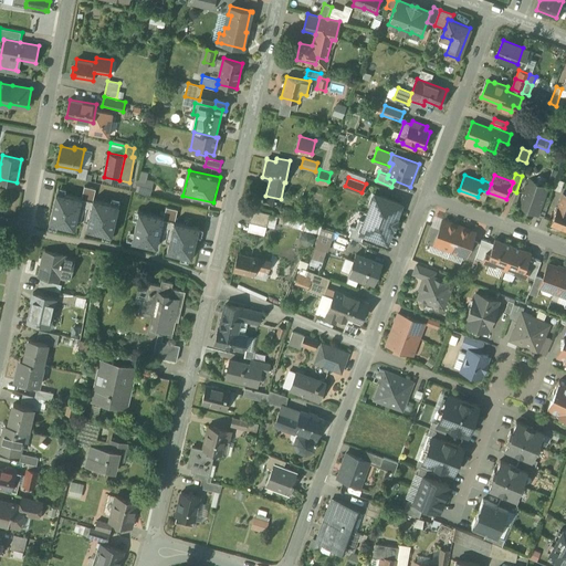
[(547,186),(528,180),(520,206),(537,212),(538,212),(544,195),(547,186)]
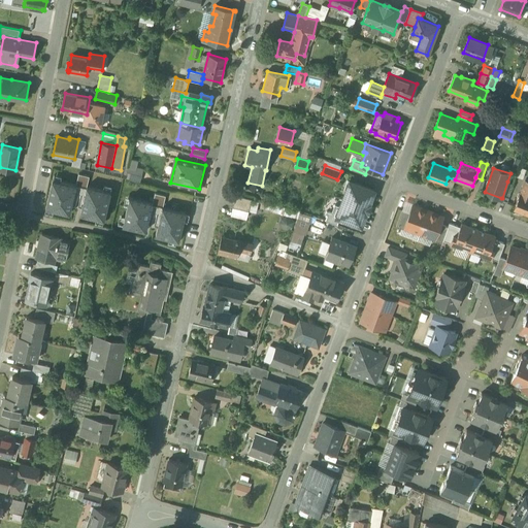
[(70,215),(76,185),(52,179),(44,208),(70,215)]
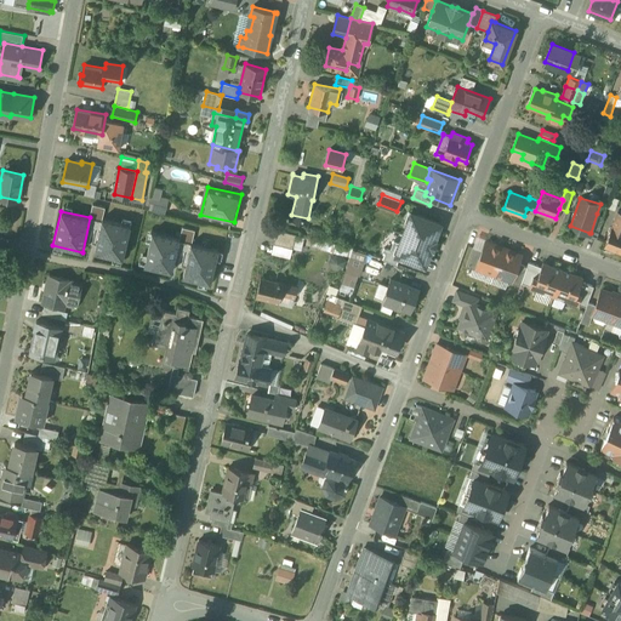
[(394,256),(425,267),(440,223),(410,212),(394,256)]
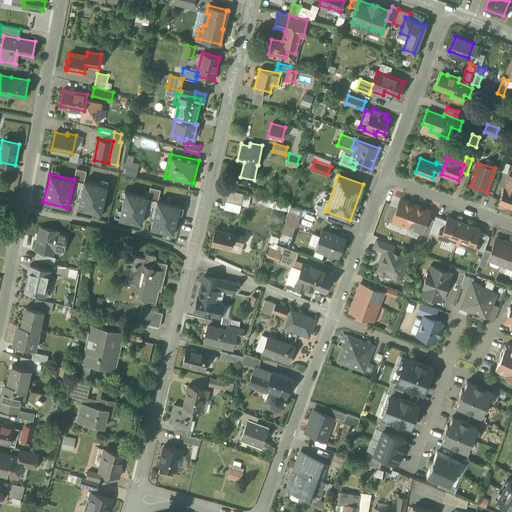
[(492,176),(487,192),(486,192),(485,195),(491,197),(498,179),(492,176)]
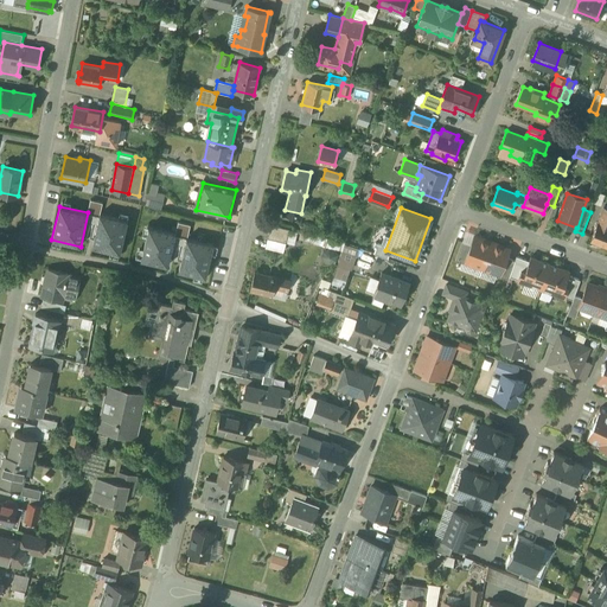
[(120,254),(128,219),(100,212),(91,247),(120,254)]
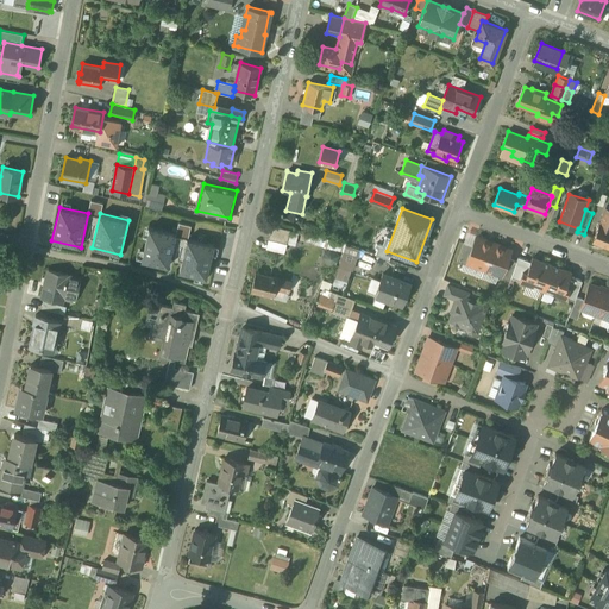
[(608,226),(601,223),(600,223),(592,242),(608,248),(608,226)]
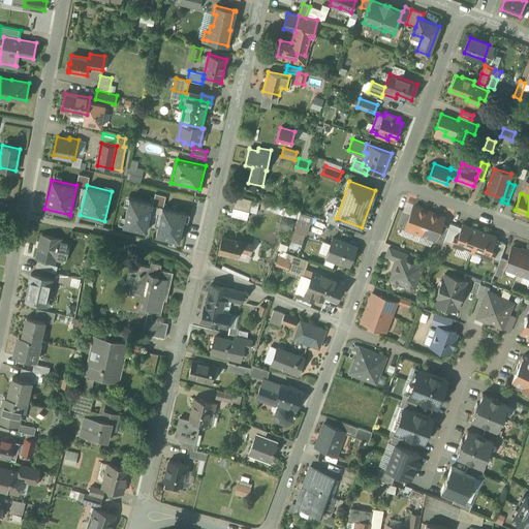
[(252,199),(236,195),(234,208),(249,212),(252,199)]
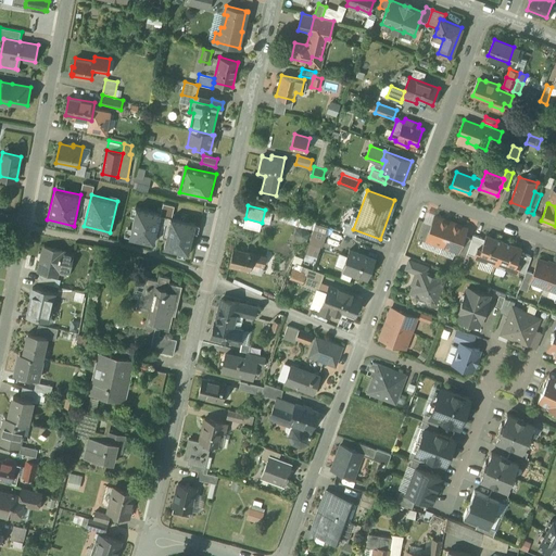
[(153,243),(161,213),(136,207),(128,238),(153,243)]
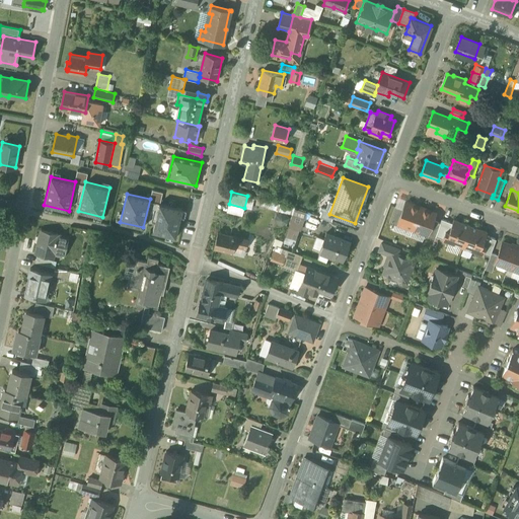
[(175,237),(182,208),(159,203),(152,231),(175,237)]
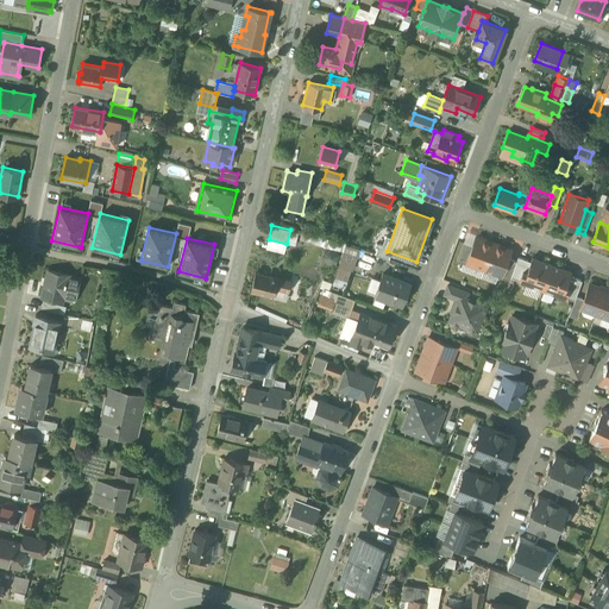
[(488,242),(476,238),(473,245),(470,244),(469,250),(470,252),(469,253),(465,262),(470,263),(484,269),(494,243),(489,242),(488,242)]
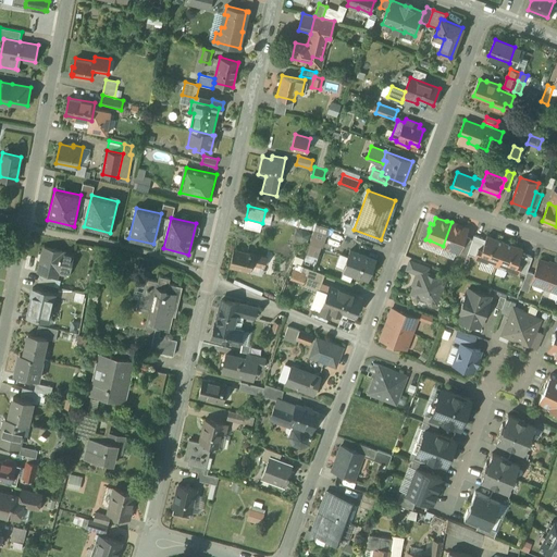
[(430,223),(424,221),(418,238),(429,243),(430,240),(425,239),(429,232),(430,231),(429,229),(430,223)]
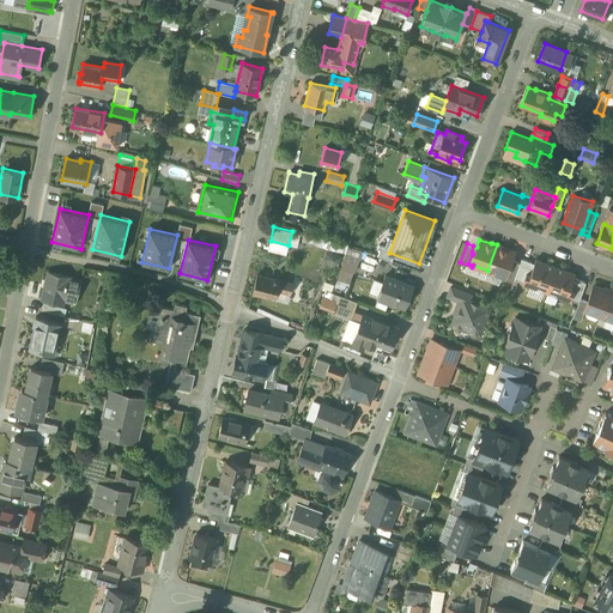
[(514,252),(502,247),(497,244),(487,271),(502,275),(507,277),(510,269),(509,268),(513,267),(514,261),(511,260),(514,252)]
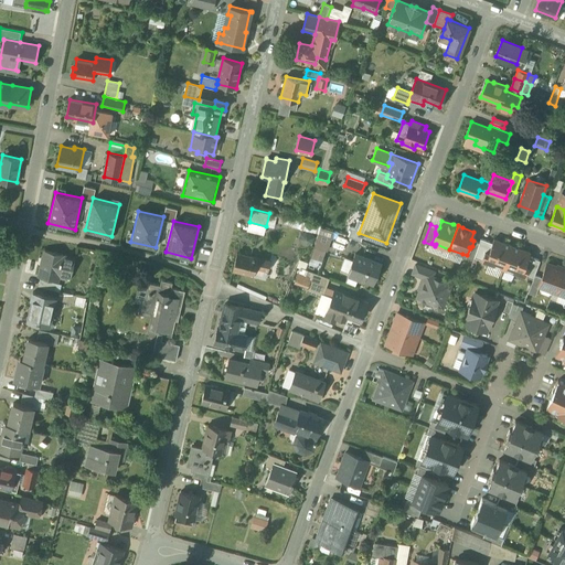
[(490,242),(481,238),(479,243),(475,257),(482,260),(487,246),(489,245),(490,242)]
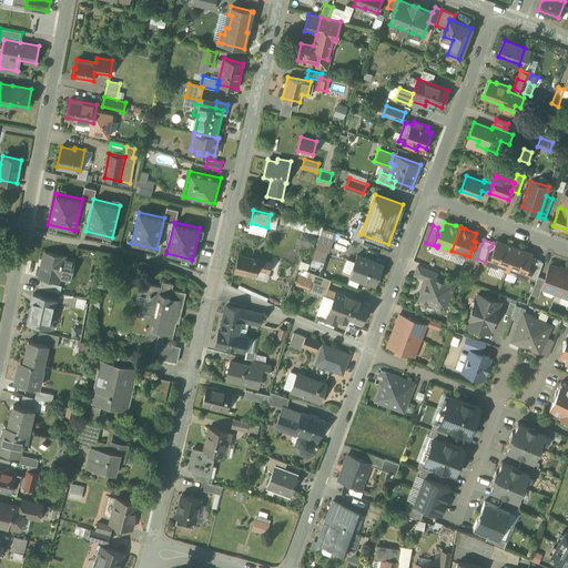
[(492,246),(489,247),(485,262),(484,262),(506,271),(515,246),(497,240),(495,244),(493,243),(492,246)]
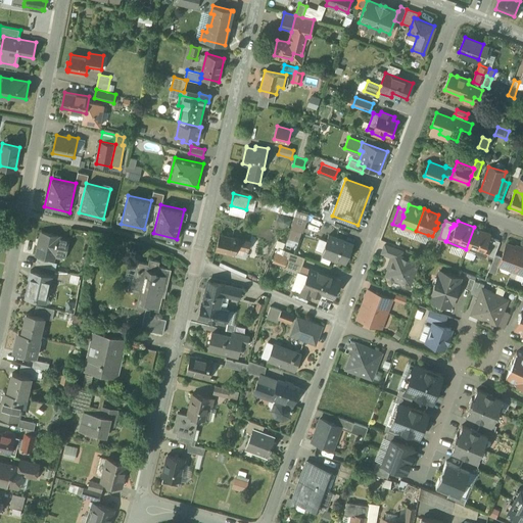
[(438,223),(437,228),(434,229),(435,230),(432,236),(428,235),(428,237),(438,240),(439,238),(443,225),(438,223)]
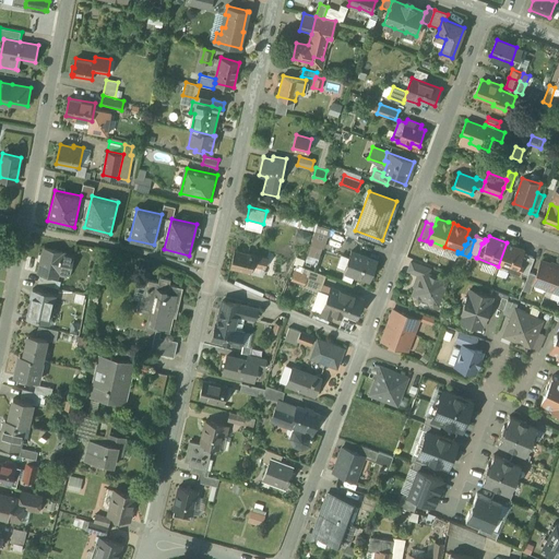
[(524,249),(507,242),(498,266),(520,274),(520,273),(525,259),(524,258),(525,254),(523,253),(524,249)]
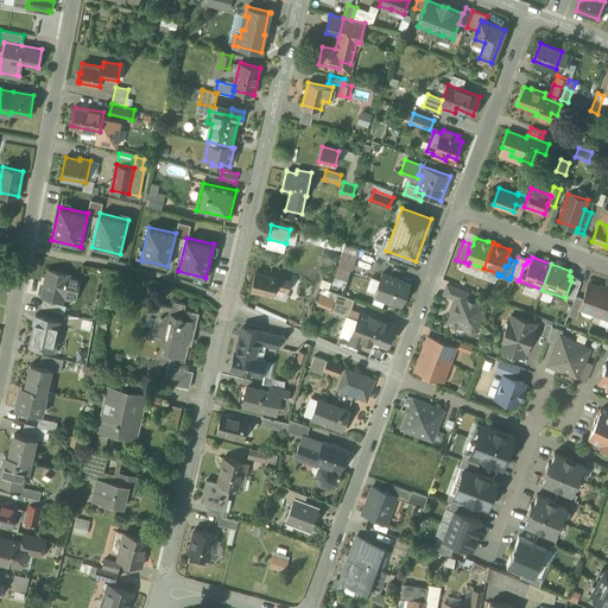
[(69,273),(49,270),(42,297),(62,302),(64,292),(76,295),(81,278),(69,274),(69,273)]
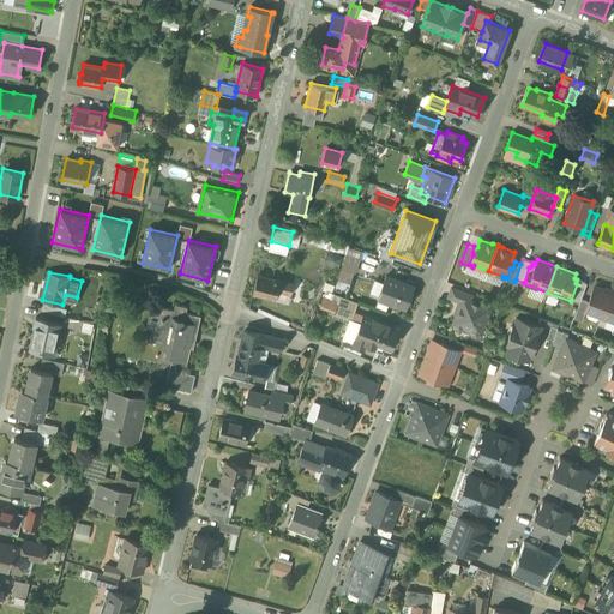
[(280,280),(258,274),(253,293),(276,299),(277,290),(280,280)]
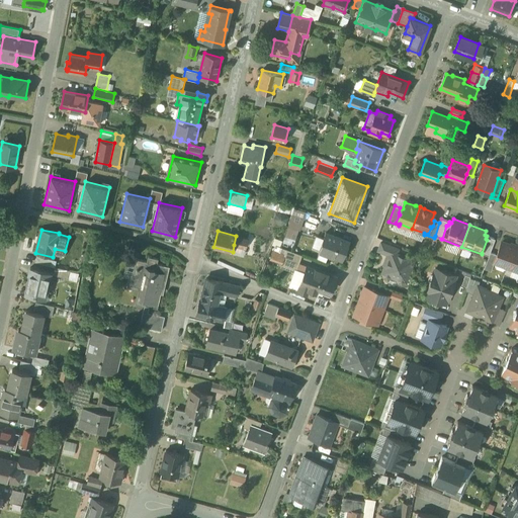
[(349,242),(326,233),(319,251),(342,260),(349,242)]
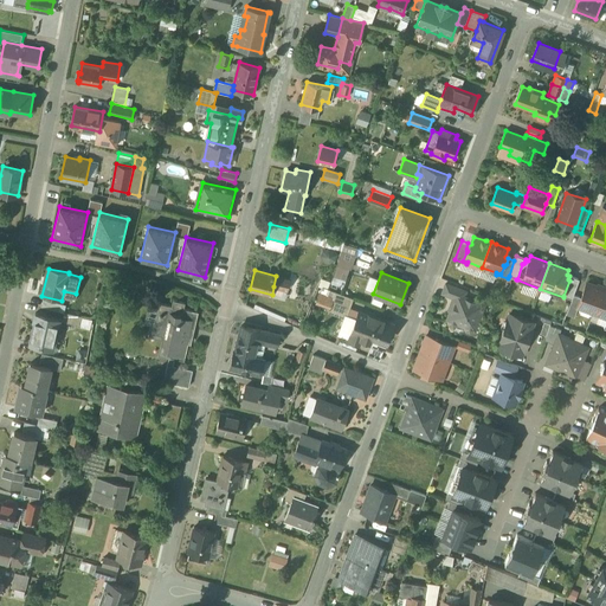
[(290,279),(276,276),(274,287),(288,290),(290,279)]
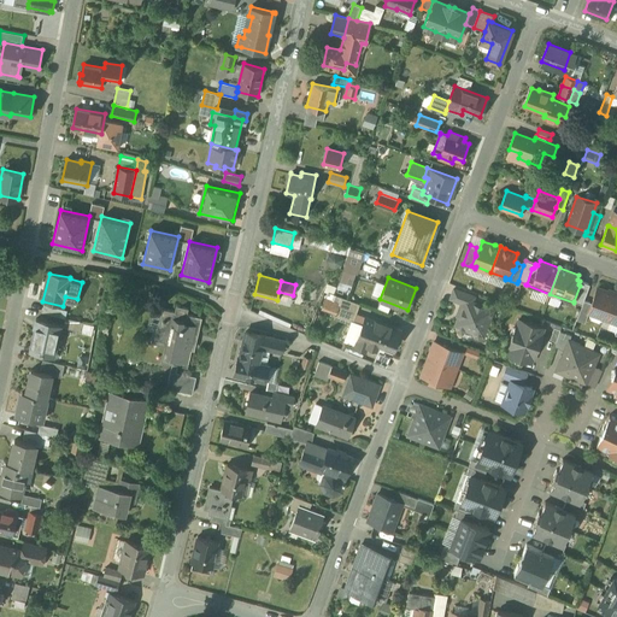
[(589,285),(580,281),(579,285),(580,286),(574,301),(582,305),(585,300),(589,285)]
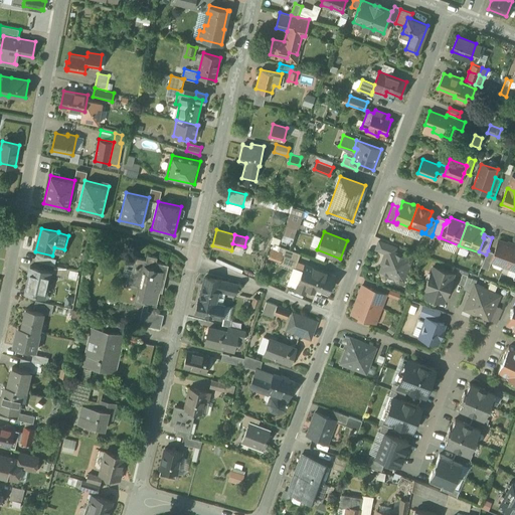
[(512,244),(499,239),(494,252),(491,261),(492,261),(504,266),(512,244)]
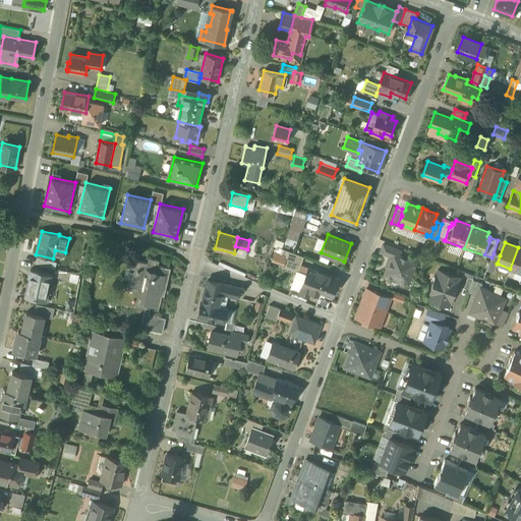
[(401,250),(384,243),(381,252),(392,256),(393,252),(399,254),(401,250)]
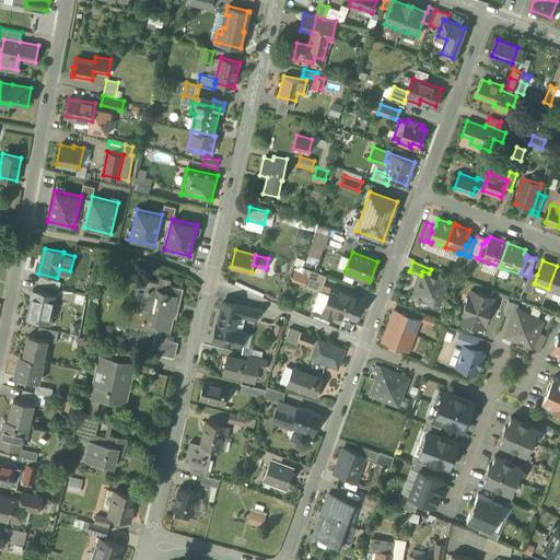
[(559,267),(557,266),(548,289),(559,292),(559,267)]
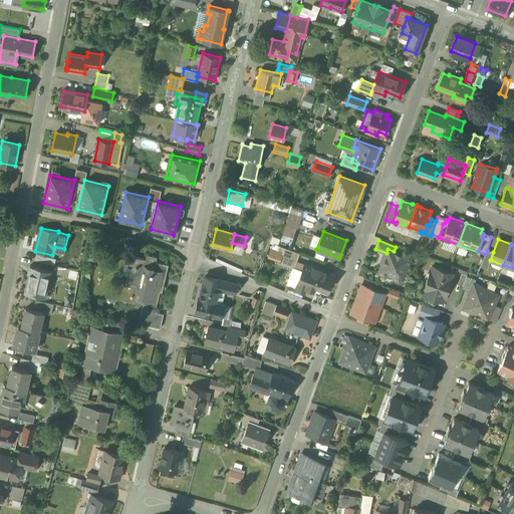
[(300,253),(285,247),(279,262),(294,268),(300,253)]
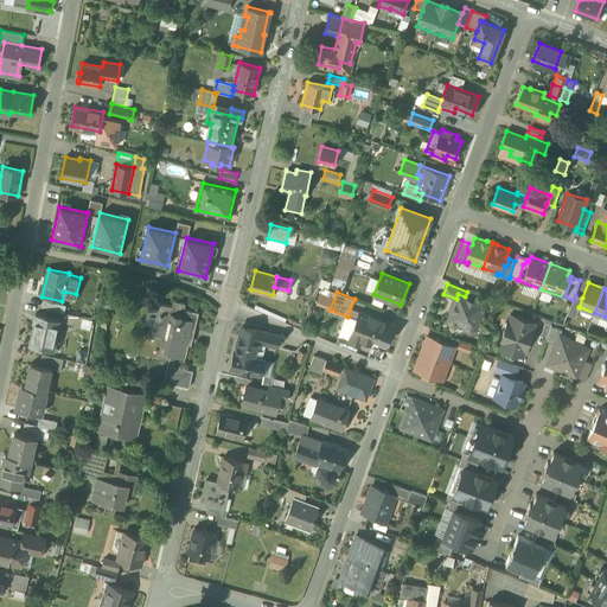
[(465,296),(458,294),(457,299),(455,302),(454,302),(451,312),(452,312),(448,320),(449,320),(451,324),(454,325),(458,324),(466,326),(467,330),(471,332),(474,330),(475,330),(485,305),(465,296)]
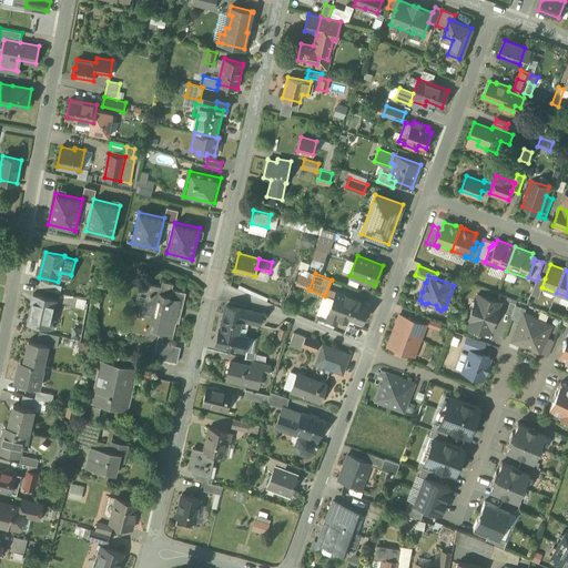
[(536,281),(531,294),(538,297),(543,287),(541,287),(545,279),(538,276),(536,281)]
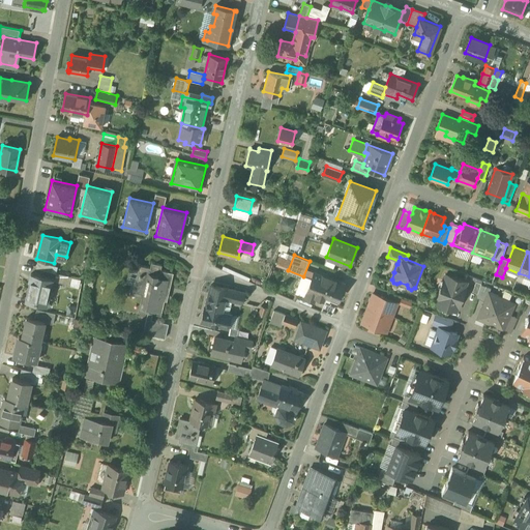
[(54,265),(37,262),(36,268),(52,272),(54,265)]
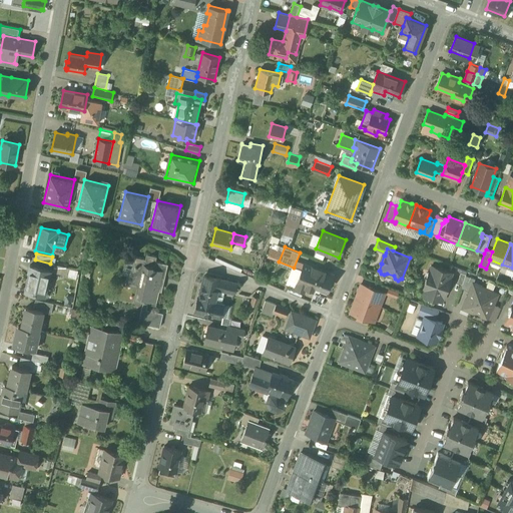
[(145,260),(133,257),(132,259),(126,258),(123,272),(130,273),(128,283),(140,286),(136,300),(155,305),(161,277),(164,278),(167,265),(155,262),(156,257),(147,254),(145,260)]
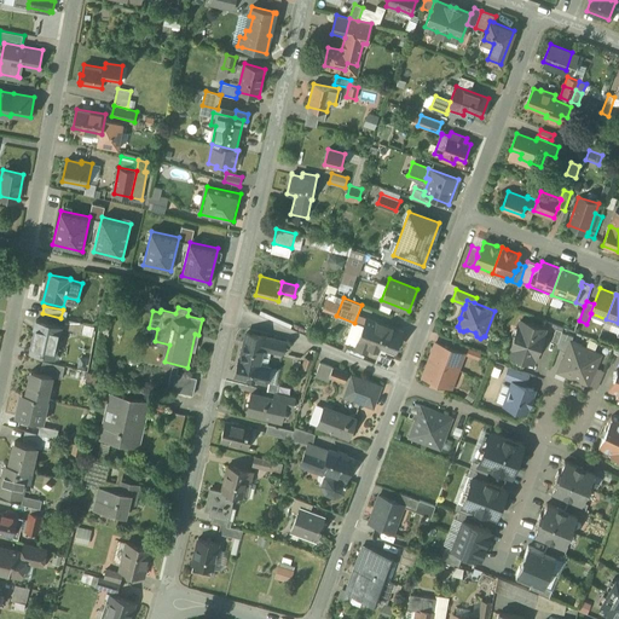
[(85,323),(65,318),(63,328),(82,333),(85,323)]
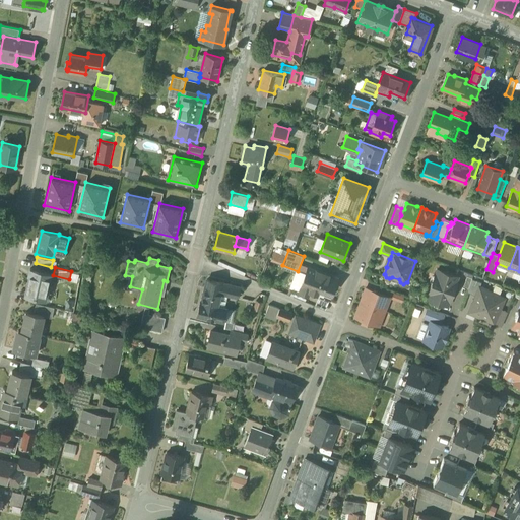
[(51,273),(30,268),(29,274),(25,295),(36,297),(37,296),(46,298),(46,297),(45,297),(47,287),(48,288),(51,273)]
